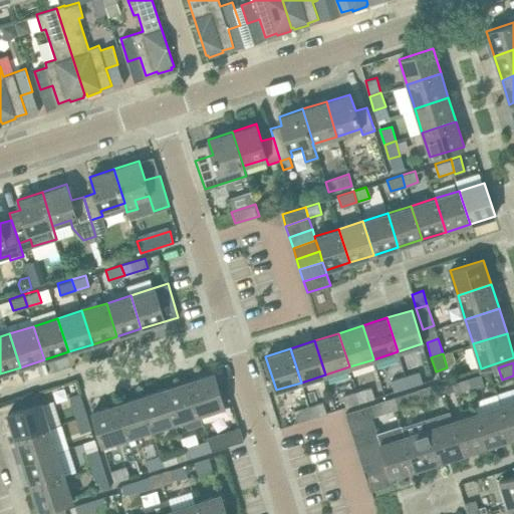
[(409,387),(421,382),(417,370),(405,374),(409,387)]
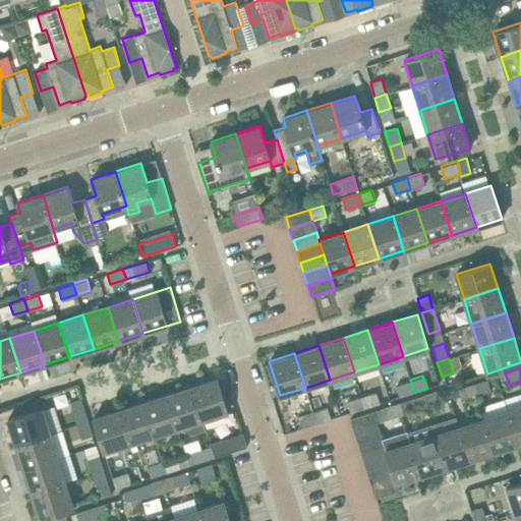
[(228,412),(217,378),(191,386),(203,420),(228,412)]
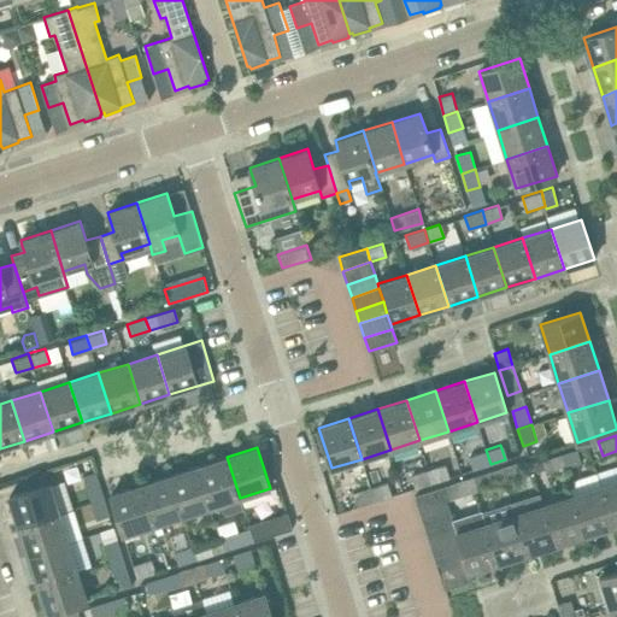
[(491,464),(486,450),(466,456),(471,470),(491,464)]
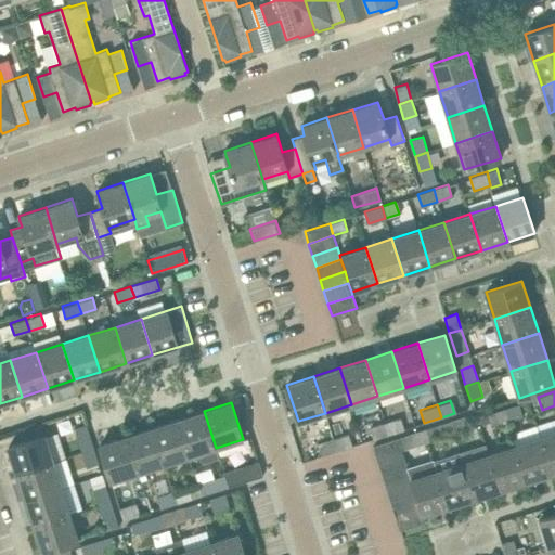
[(507,422),(523,417),(518,405),(504,410),(507,422)]
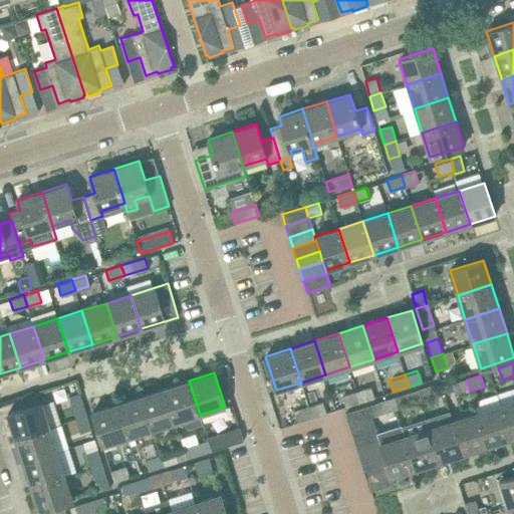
[(470,391),(467,379),(452,384),(456,396),(470,391)]
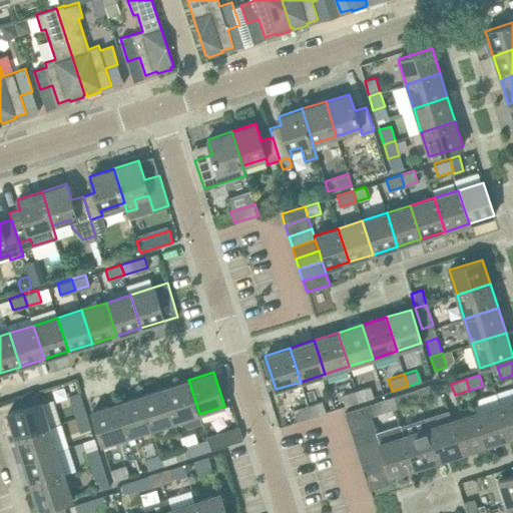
[(202,423),(199,414),(188,380),(164,388),(175,421),(183,419),(185,425),(190,427),(202,423)]
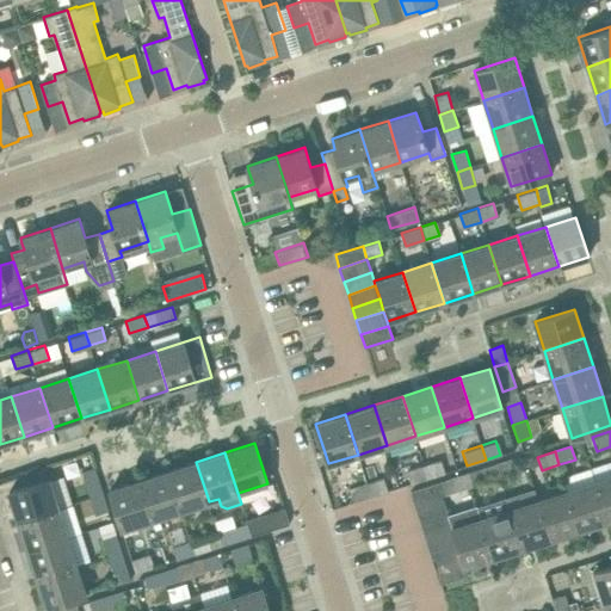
[(529,468),(525,457),(512,458),(495,464),(499,477),(529,468)]
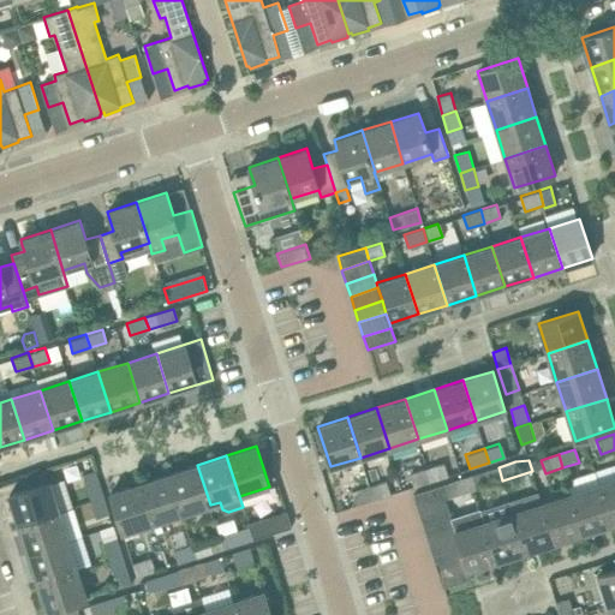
[(431,481),(446,476),(442,461),(427,466),(431,481)]
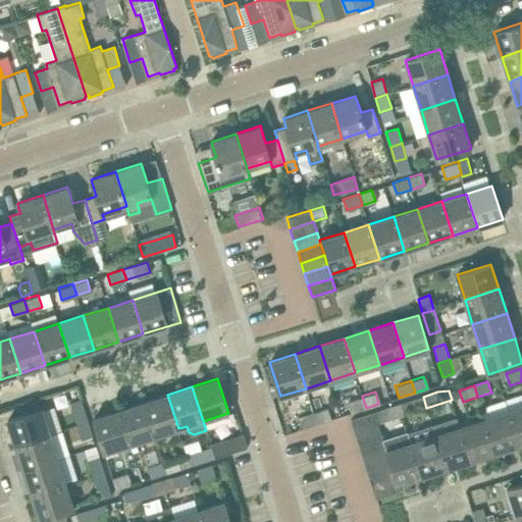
[(178,428),(167,395),(143,403),(154,436),(178,428)]
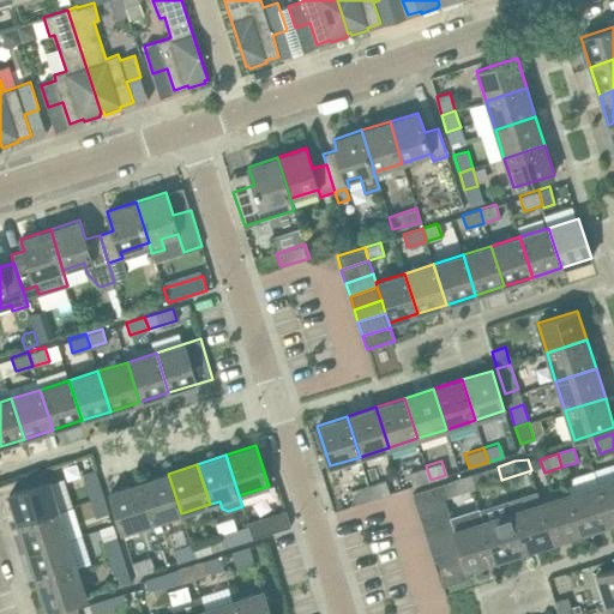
[(613,464),(595,470),(599,483),(611,523),(613,522),(613,464)]
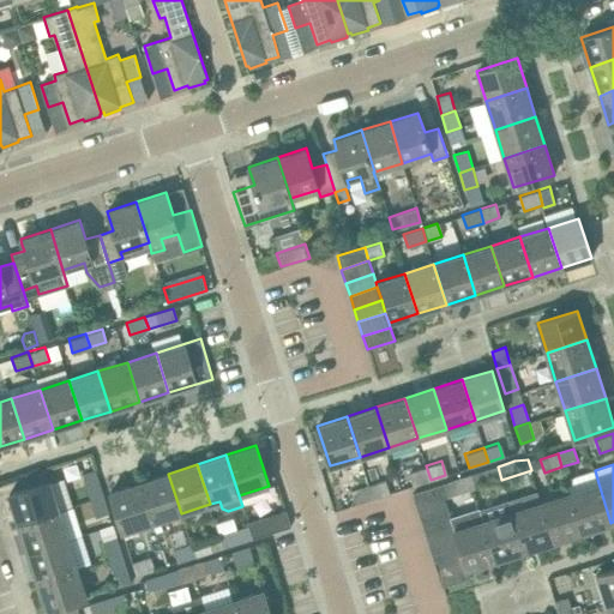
[(431,480),(426,465),(408,471),(411,486),(431,480)]
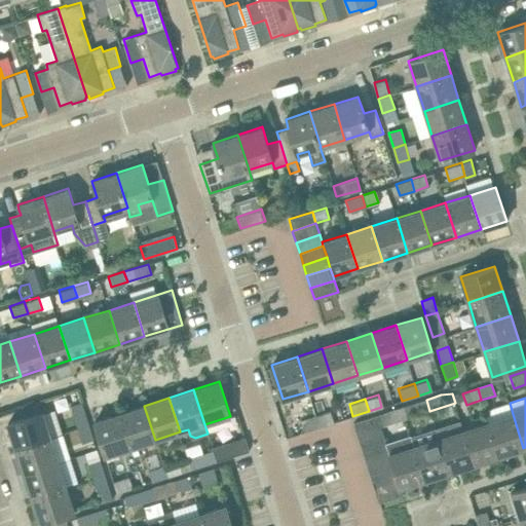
[(405,418),(429,411),(426,400),(402,408),(405,418)]
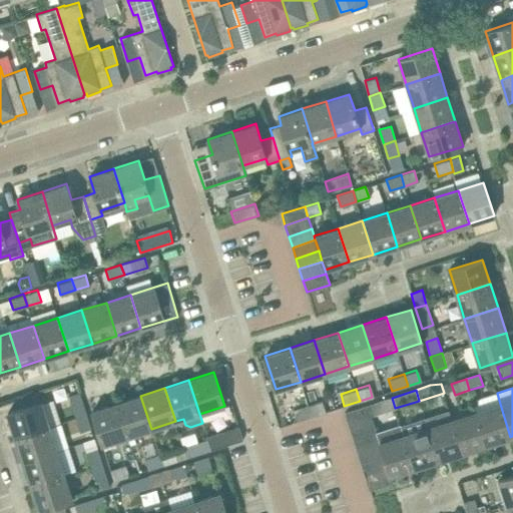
[(86,414),(82,402),(79,392),(67,396),(75,418),(86,414)]
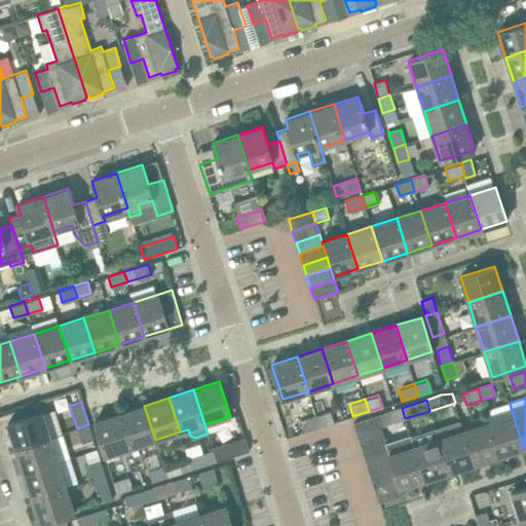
[(155,440),(144,406),(119,413),(130,448),(155,440)]
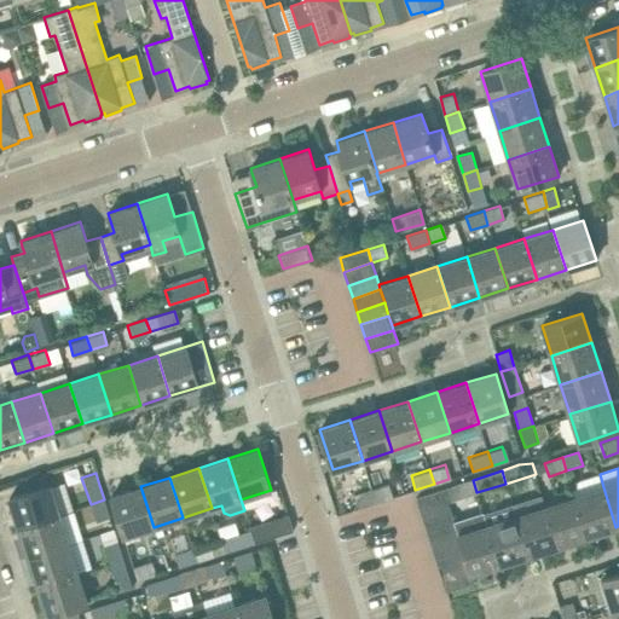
[(447,502),(476,492),(473,480),(444,489),(447,502)]
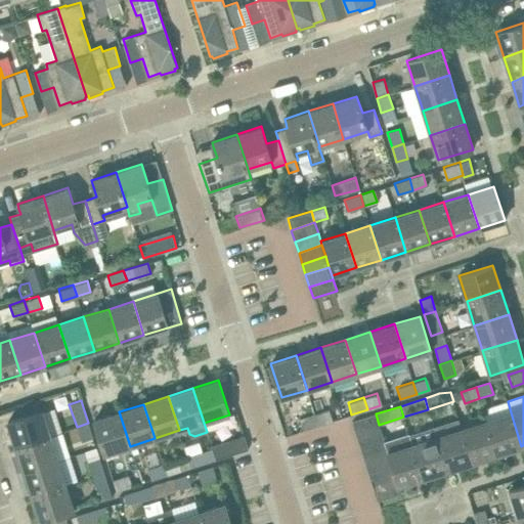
[(50,435),(48,430),(42,410),(8,422),(16,446),(50,435)]
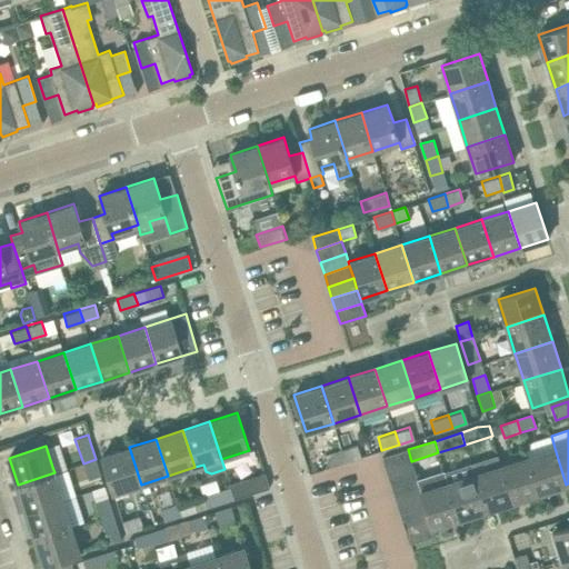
[(346,462),(361,457),(358,446),(341,450),(346,462)]
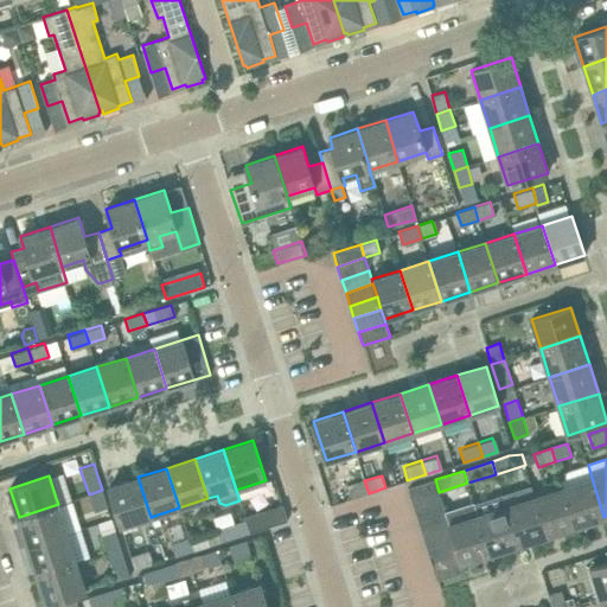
[(138,477),(109,486),(121,526),(151,517),(138,477)]
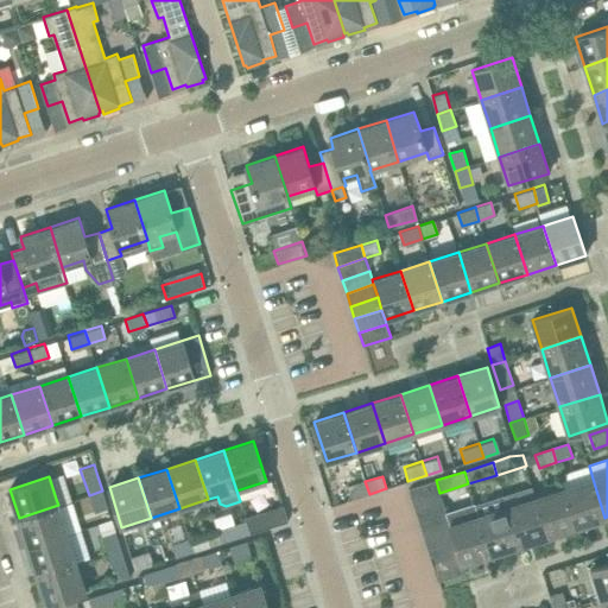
[(605,518),(593,479),(564,488),(576,527),(605,518)]
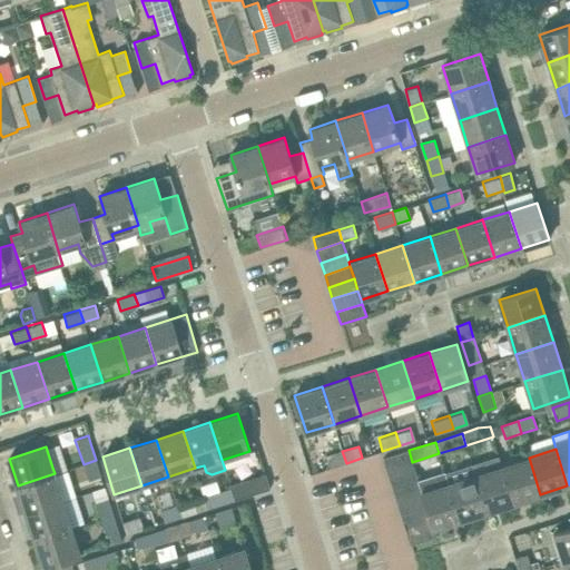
[(413,462),(412,462),(409,450),(383,458),(387,471),(413,462)]
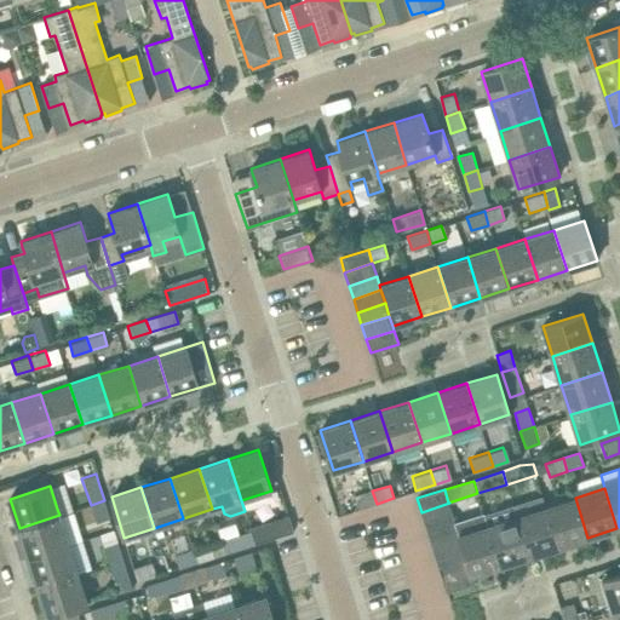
[(377,504),(372,491),(355,497),(359,509),(377,504)]
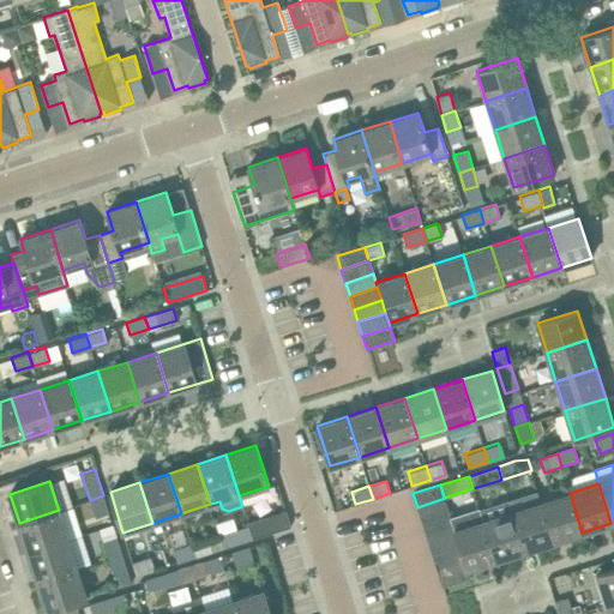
[(582,533),(570,493),(541,501),(553,541),(582,533)]
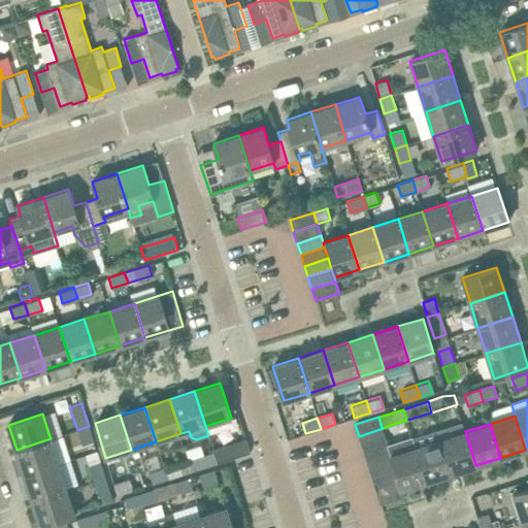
[(89,426),(77,430),(81,444),(93,440),(89,426)]
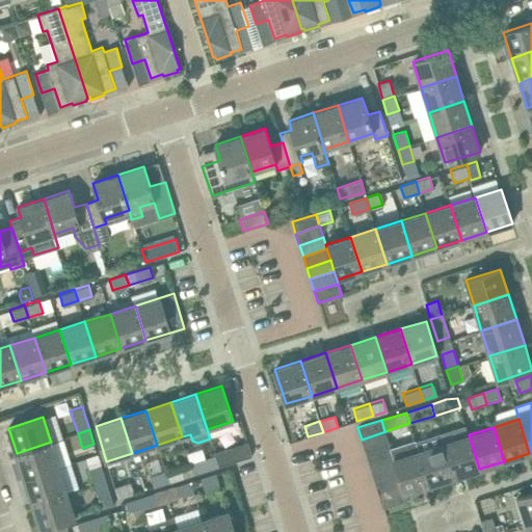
[(365,451),(389,444),(386,431),(362,440),(365,451)]
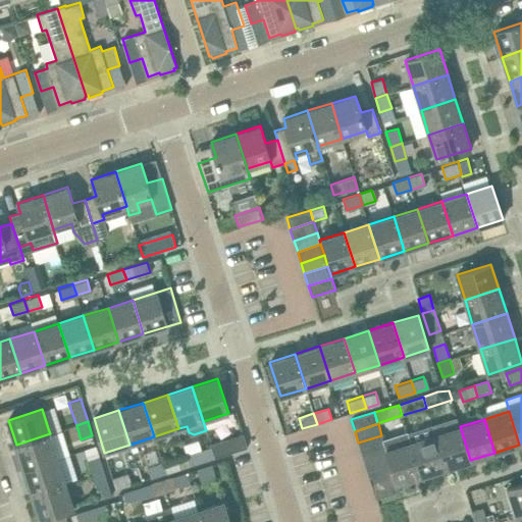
[(470,460),(460,426),(435,434),(446,468),(470,460)]
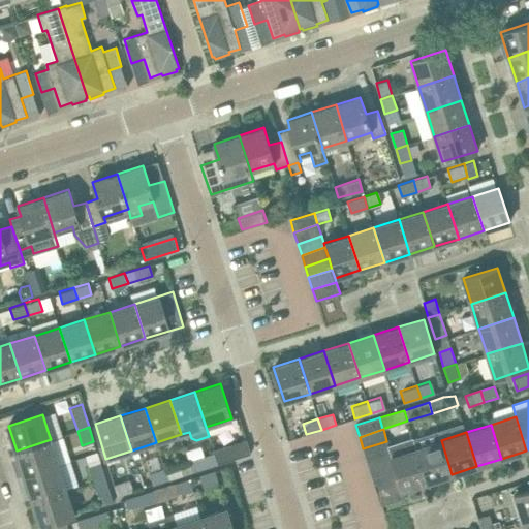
[(59,465),(51,439),(17,450),(24,475),(59,465)]
